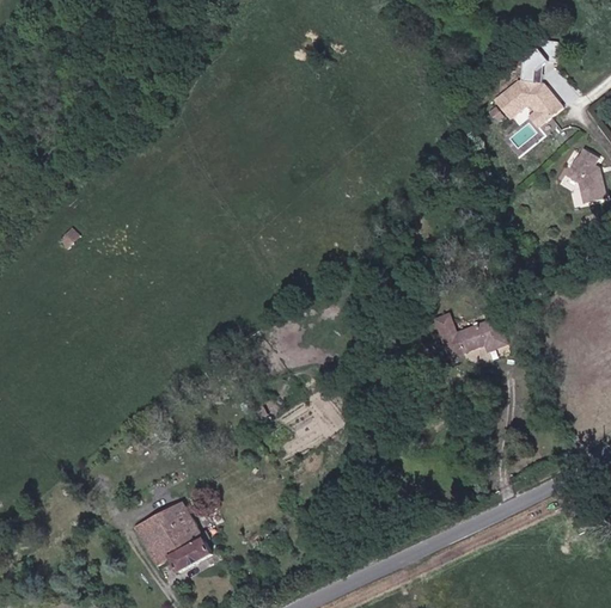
[(536,112),(544,123),(563,108),(544,85),(542,83),(542,72),(524,73),(524,83),(521,86),(519,83),(496,102),(512,120),(526,106),(531,106),(536,112)]
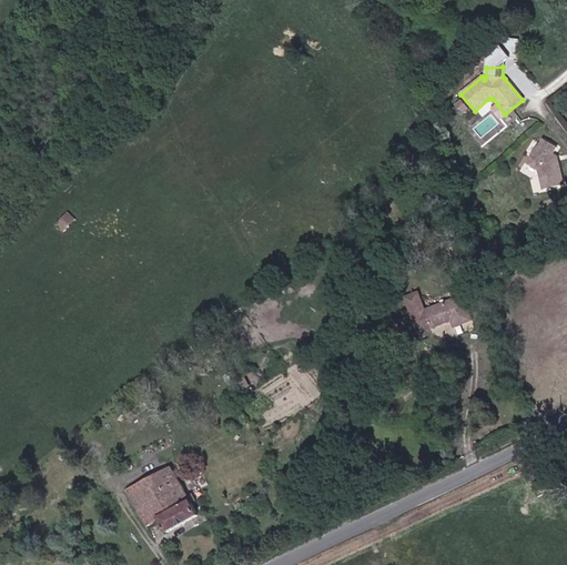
[(492,109),(499,119),(505,114),(497,104),(492,109)]
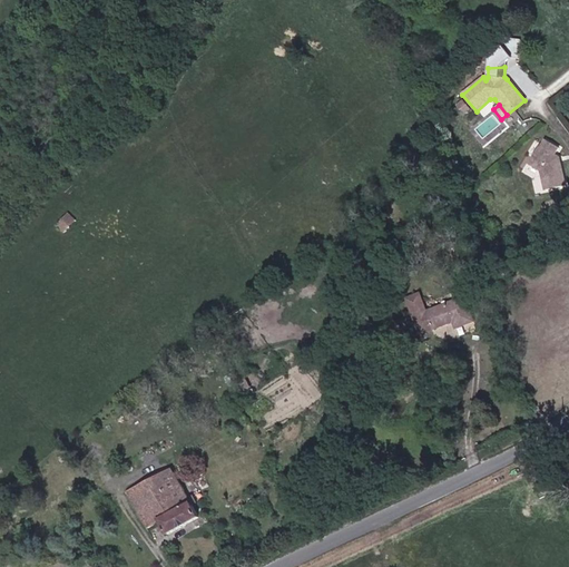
[(537,144),(525,160),(536,169),(548,192),(567,183),(555,157),(550,154),(556,147),(543,138),(538,145),(537,144)]
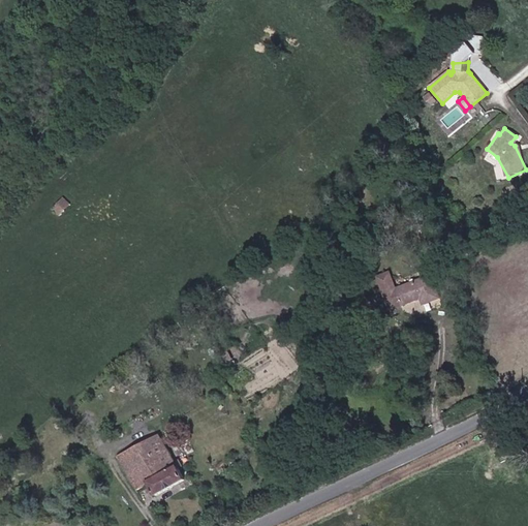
[(63,194),(52,207),(59,213),(70,202),(63,194)]
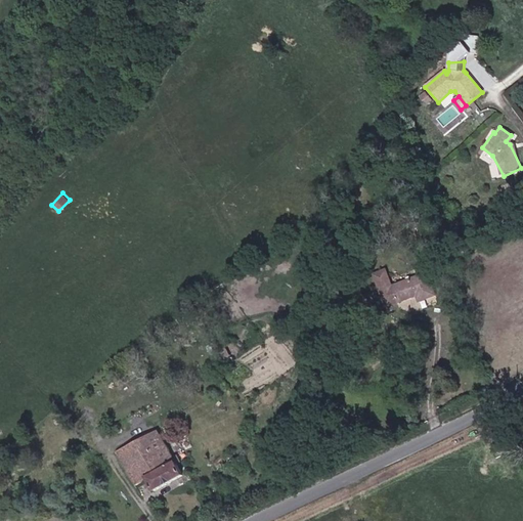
[(391,284),(385,268),(374,272),(386,304),(417,293),(419,298),(434,292),(426,270),(391,284)]
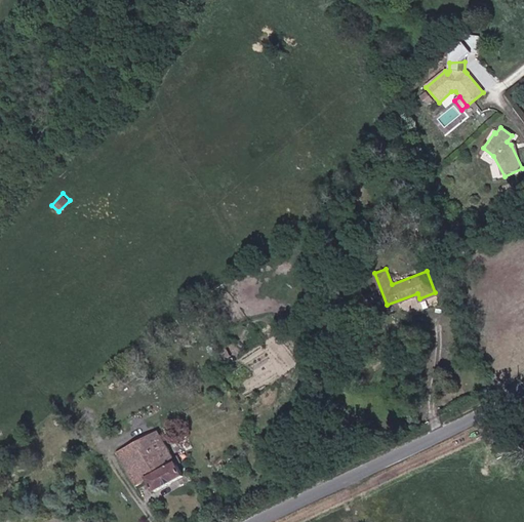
[(157,429),(129,444),(148,478),(154,489),(183,474),(157,429)]
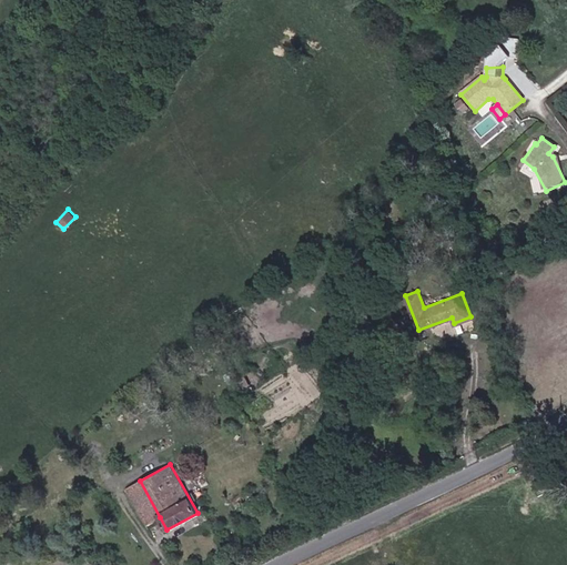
[(160,517),(140,481),(129,487),(149,523),(160,517)]
